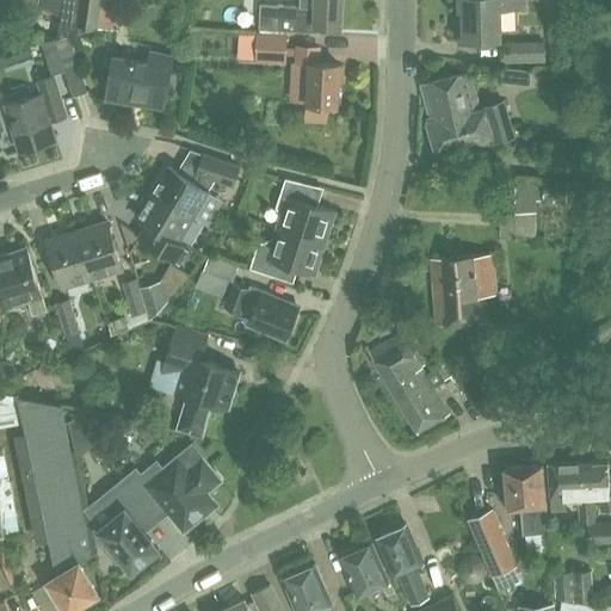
[(102,0),(41,0),(41,7),(47,8),(61,16),(60,22),(74,24),(99,26),(103,1),(102,0)]
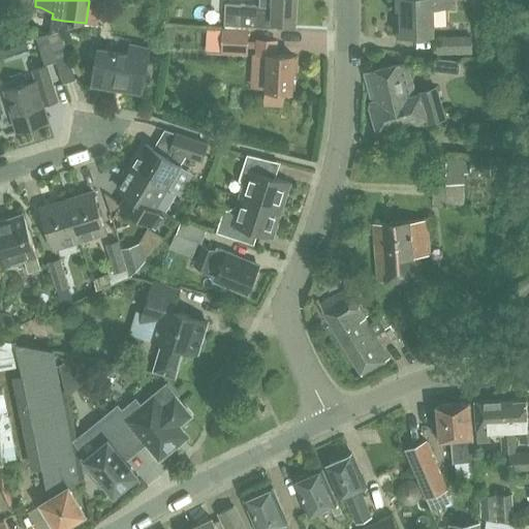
[(98,0),(93,0),(89,1),(86,23),(86,24),(93,25),(95,6),(97,6),(98,0)]
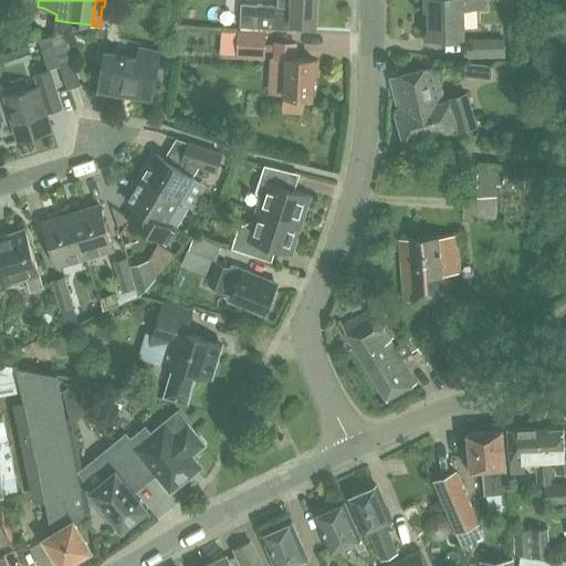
[(292,28),(292,23),(315,24),(316,0),(279,0),(279,4),(257,3),(255,27),(292,28)]
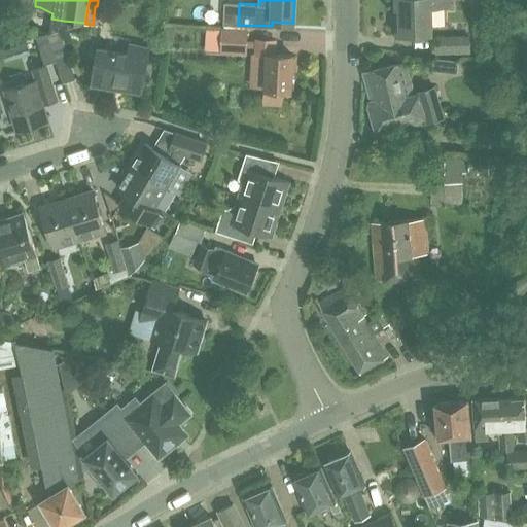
[(393,0),(395,36),(409,35),(409,33),(433,33),(432,6),(449,5),(449,0),(393,0)]
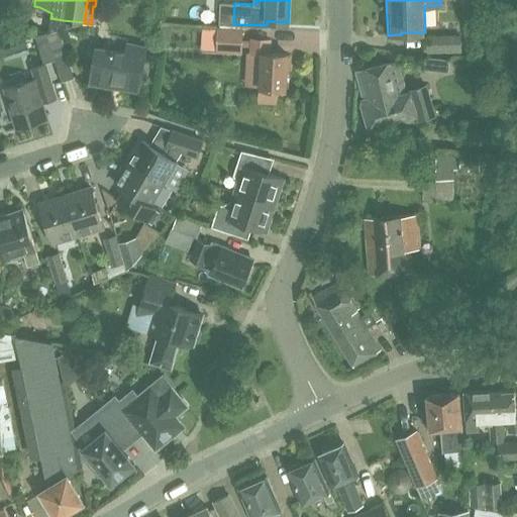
[(47,32),(55,60),(56,60),(63,81),(75,77),(60,28),(47,32)]
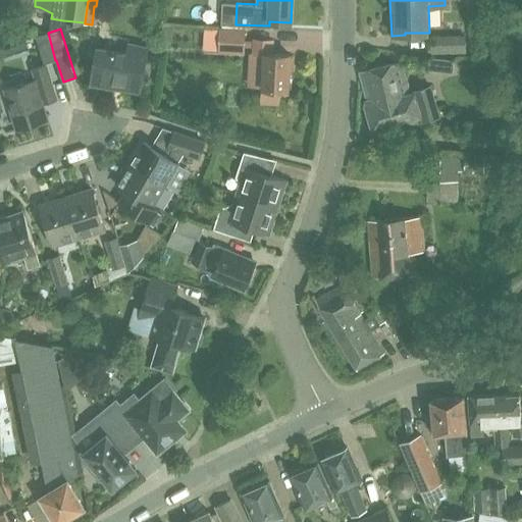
[(245,53),(245,30),(221,29),(220,52),(245,53)]
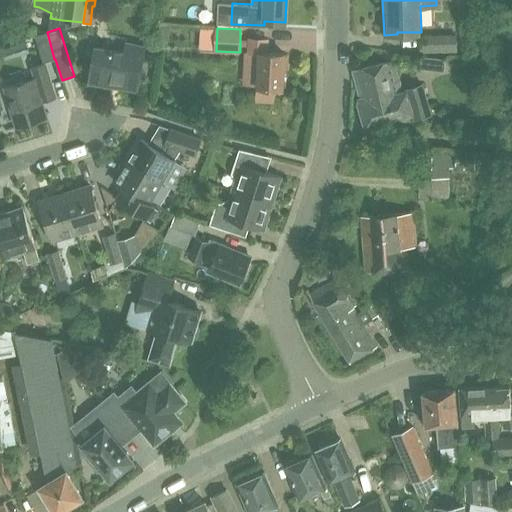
[(47,62),(54,59),(47,32),(36,36),(44,63),(31,67),(35,78),(5,87),(17,127),(48,117),(43,102),(57,97),(47,62)]
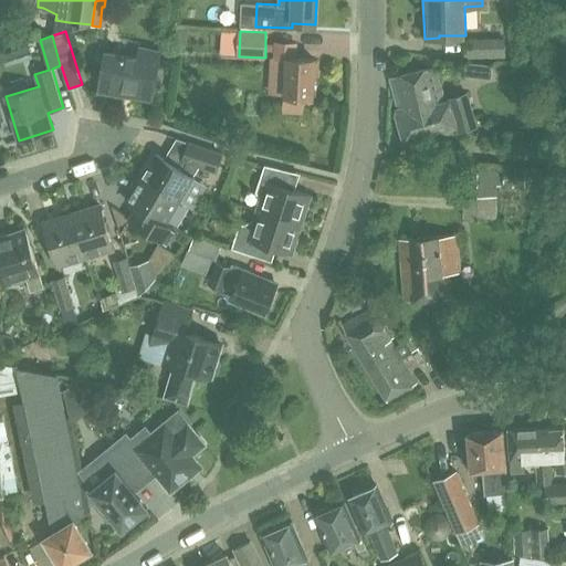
[(467,61),(492,61),(492,39),(465,38),(467,61)]
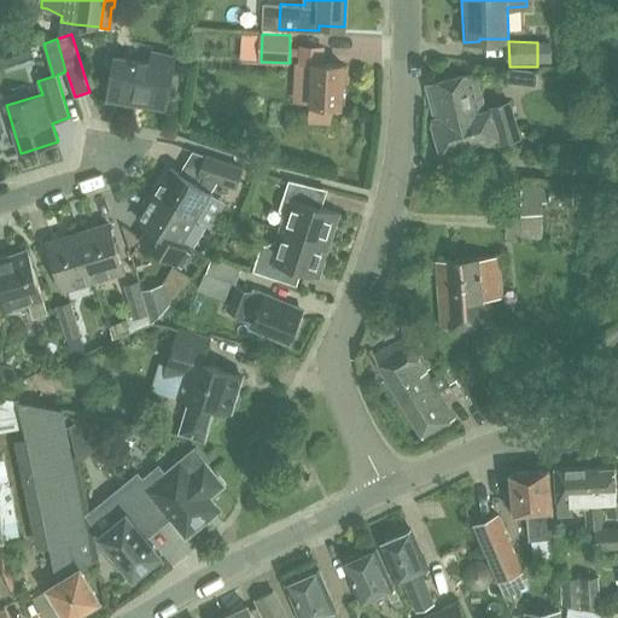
[(327,122),(328,106),(340,106),(340,105),(347,105),(347,91),(342,91),(343,65),(319,64),(320,48),(302,48),(301,63),(297,63),(295,103),(312,104),(310,121),(327,122)]
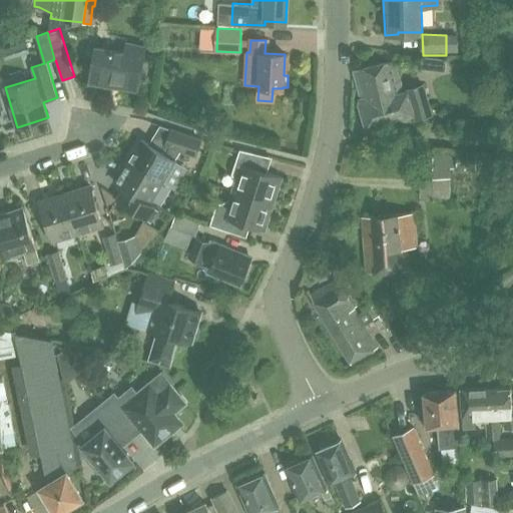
[(136,89),(144,46),(125,43),(124,52),(95,47),(89,81),(136,89)]
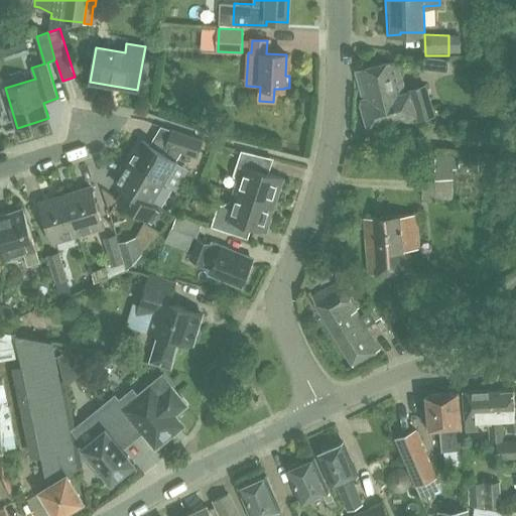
[(405,92),(396,58),(355,70),(363,100),(361,101),(368,127),(414,115),(416,120),(433,115),(425,84),(409,89),(409,91),(405,92)]
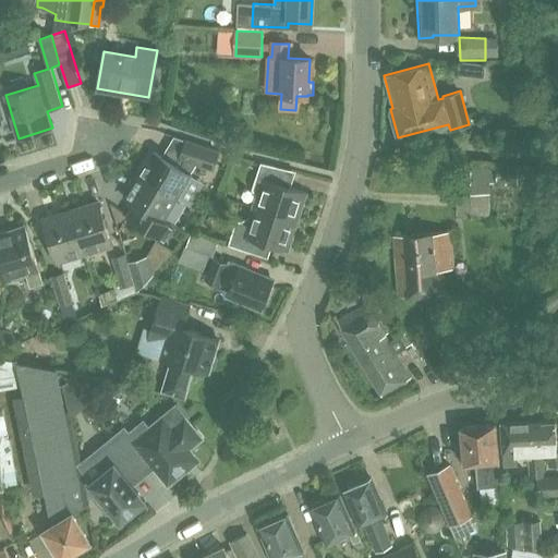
[(185,160),(179,170),(154,153),(140,176),(176,198),(177,197),(190,205),(204,183),(191,176),(197,164),(202,166),(211,169),(217,150),(184,140),(179,158),(185,160)]
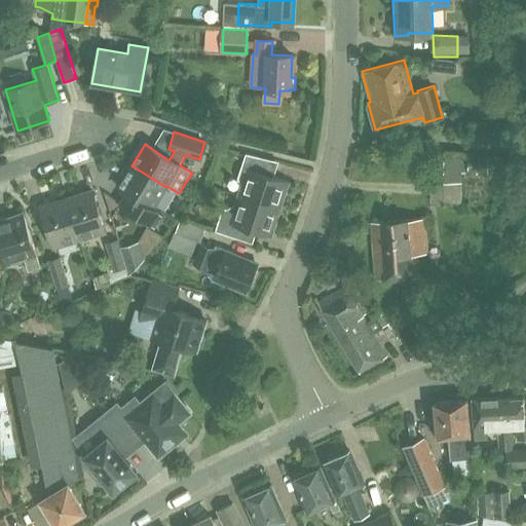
[(278,209),(287,182),(253,171),(258,156),(245,153),(236,178),(239,184),(242,185),(238,195),(278,209)]
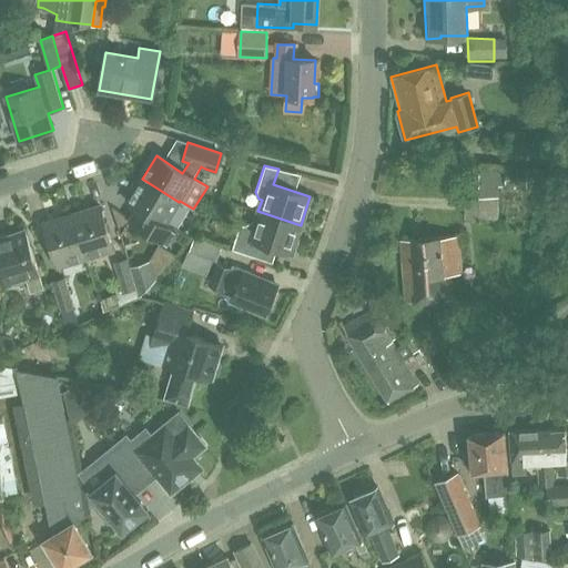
[(528,188),(528,166),(479,165),(479,196),(465,196),(465,219),(500,220),(500,198),(499,198),(499,186),(528,188)]
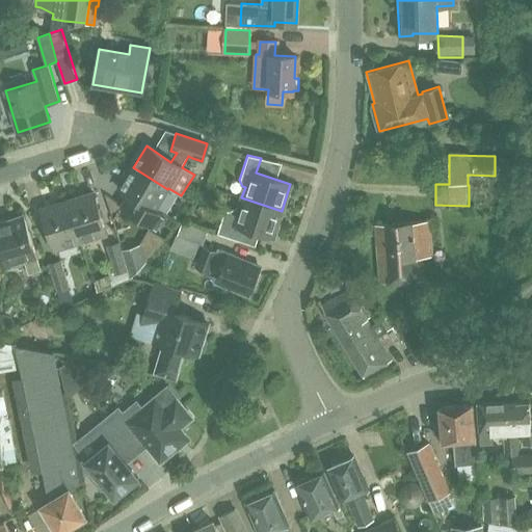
[(155,209),(167,189),(133,167),(120,188),(143,204),(136,215),(157,228),(164,215),(155,209)]
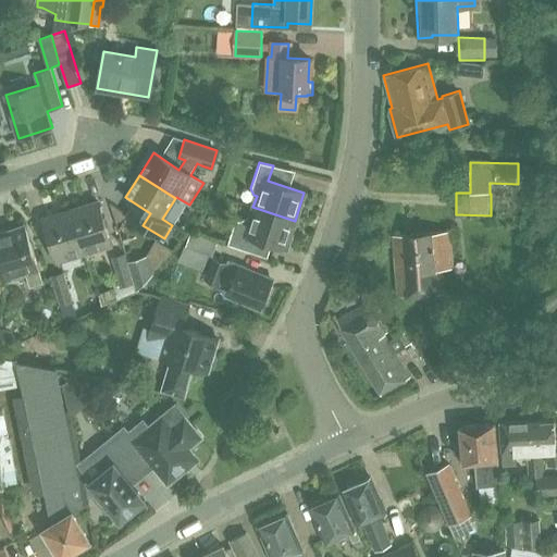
[(84,252),(103,246),(110,244),(97,200),(71,209),(84,252)]
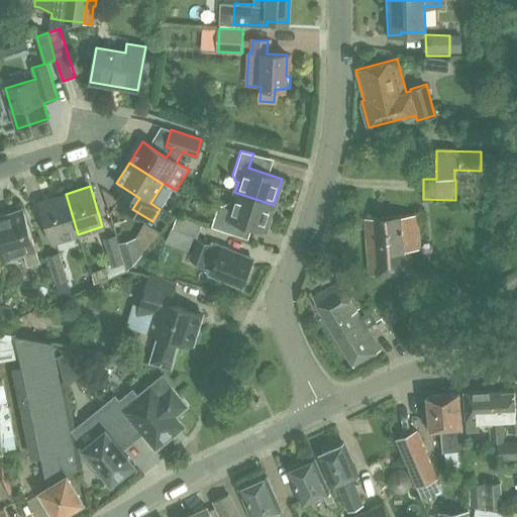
[(265,231),(274,205),(234,192),(232,200),(221,205),(217,204),(210,227),(227,232),(231,220),(265,231)]
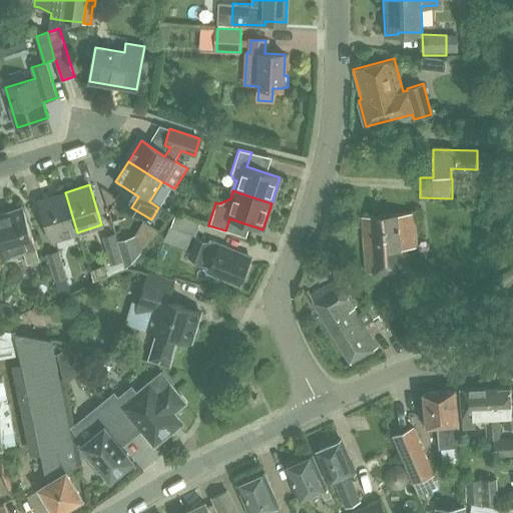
[(52,240),(77,232),(65,192),(39,200),(52,240)]
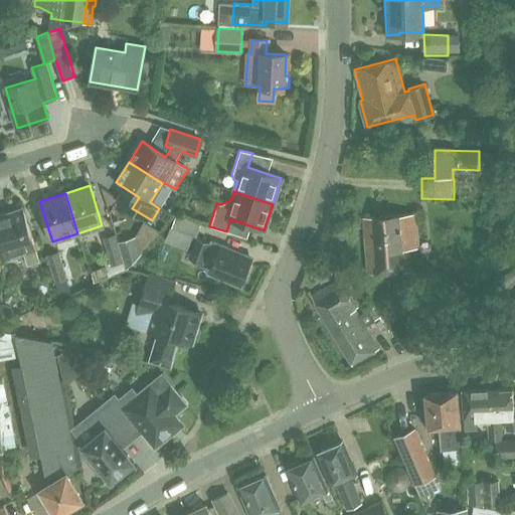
[(24,221),(20,207),(0,213),(0,243),(4,258),(23,251),(27,264),(40,260),(27,220),(24,221)]
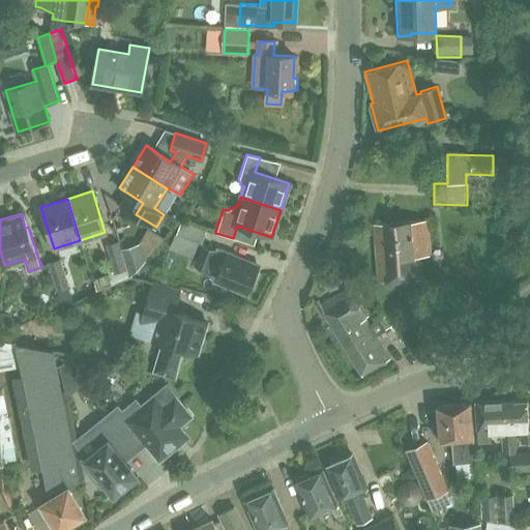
[(378,282),(421,280),(419,256),(429,256),(427,221),(374,224),(378,282)]
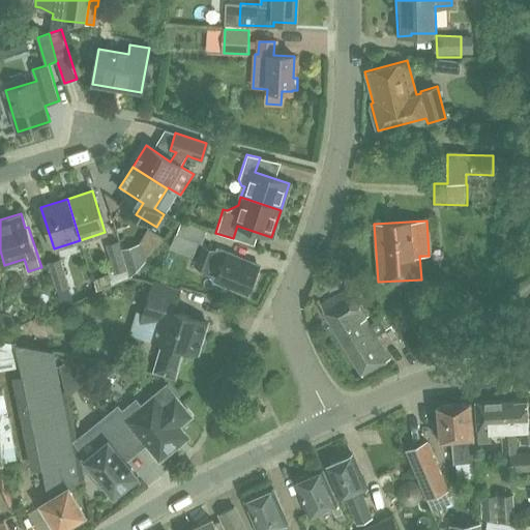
[(121,254),(123,253),(119,240),(107,244),(112,260),(114,267),(108,268),(113,285),(130,277),(128,269),(126,269),(121,254)]
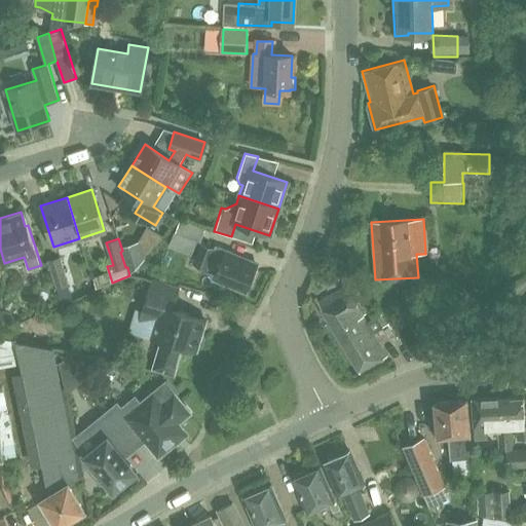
[(221,258),(211,254),(214,249),(200,242),(191,264),(205,270),(207,268),(216,272),(213,278),(246,292),(252,276),(250,275),(254,265),(236,258),(237,256),(224,251),(221,258)]
